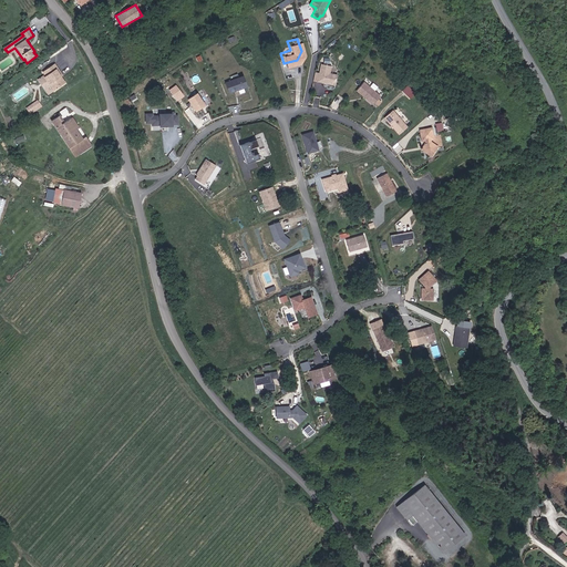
[(331,73),(333,65),(321,63),(318,81),(336,84),(338,74),(331,73)]
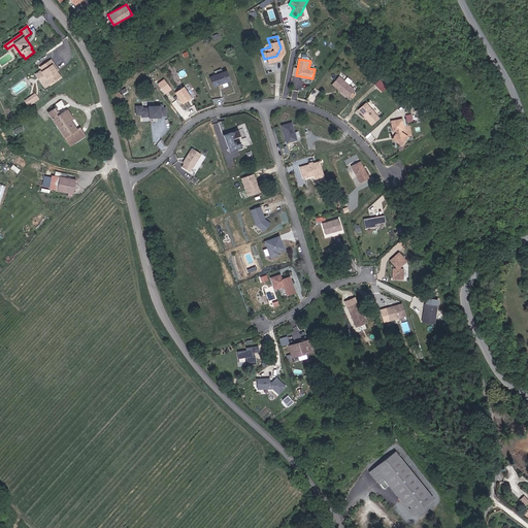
[(41,67),(43,70),(36,74),(46,88),(62,77),(53,65),(55,64),(52,60),(41,67)]
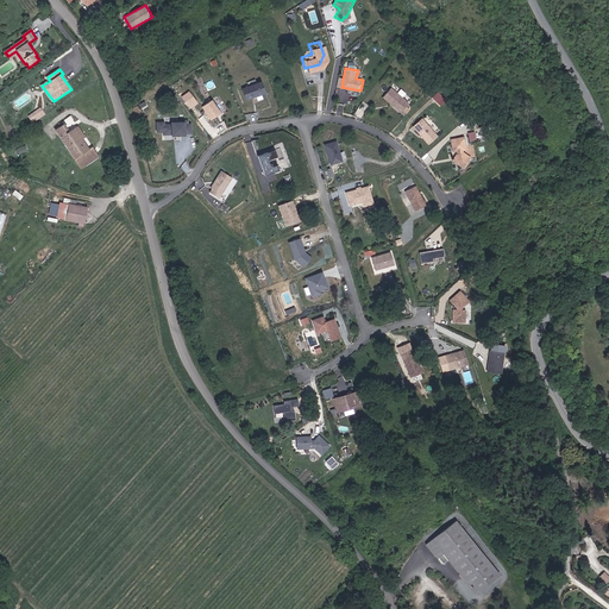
[(243,87),(246,99),(267,94),(263,81),(243,87)]
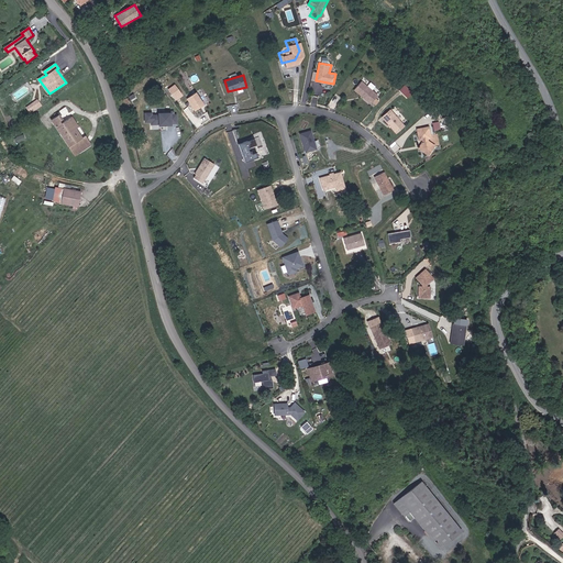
[(379,96),(363,81),(356,90),(373,105),(379,96)]
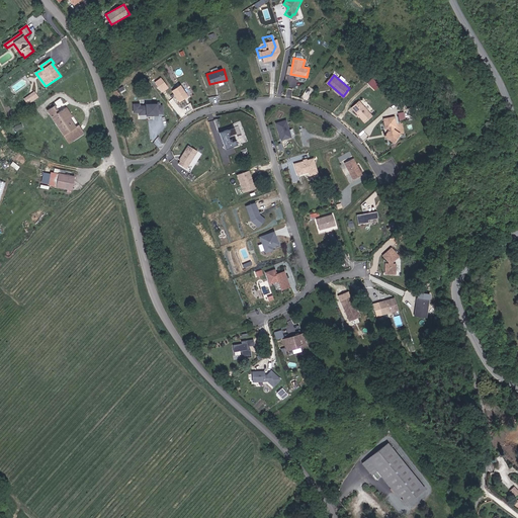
[(162,77),(155,81),(162,92),(169,87),(162,77)]
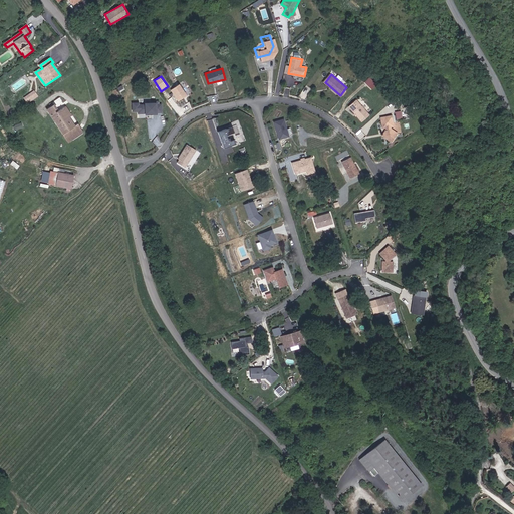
[(171,89),(178,101),(188,95),(180,83),(171,89)]
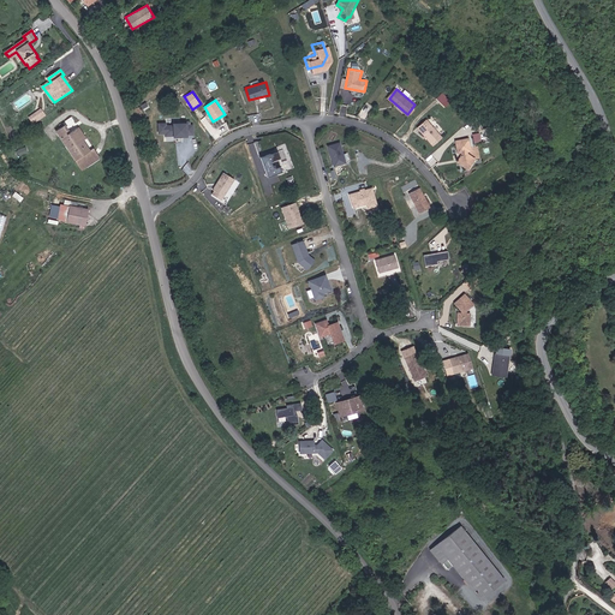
[(41,107),(28,117),(34,124),(46,114),(41,107)]
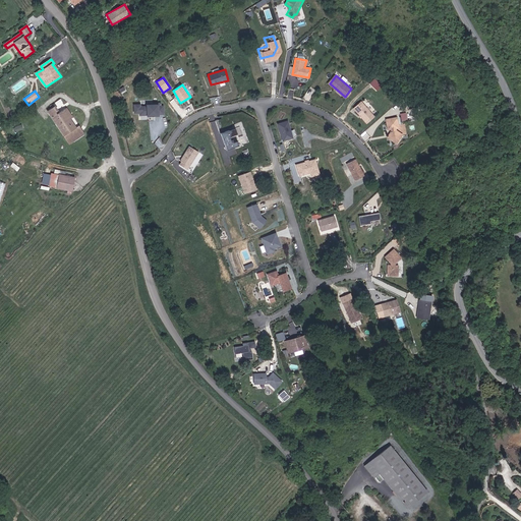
[(369,112),(357,97),(349,104),(362,118),(369,112)]
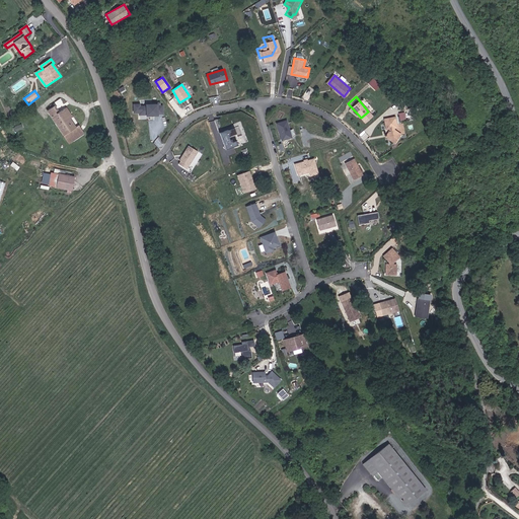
[(157,109),(157,102),(152,102),(152,100),(141,101),(142,102),(135,103),(135,101),(129,101),(130,109),(135,108),(135,112),(142,110),(142,112),(145,112),(146,110),(149,110),(150,112),(152,112),(152,109),(157,109)]
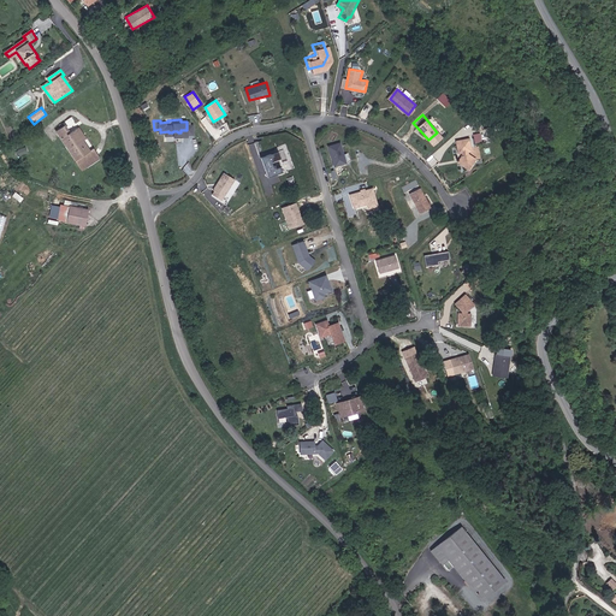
[(82,170),(100,160),(94,150),(89,153),(83,141),(87,140),(81,128),(78,128),(70,132),(66,125),(58,130),(82,170)]
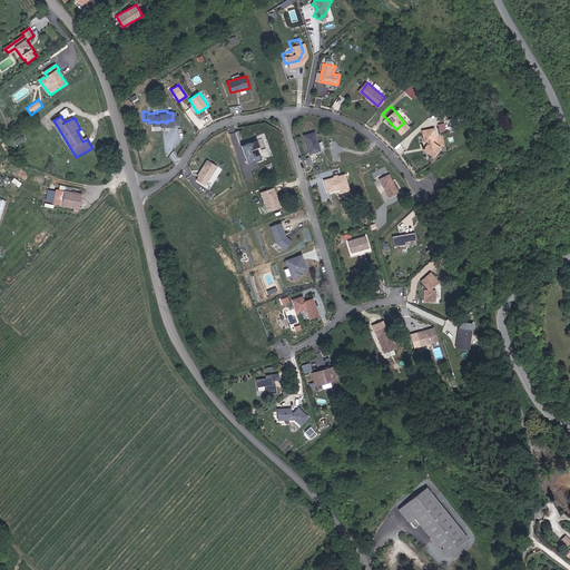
[(432,134),(430,123),(418,125),(420,136),(423,136),(423,138),(419,145),(429,151),(435,141),(429,137),(429,135),(432,134)]
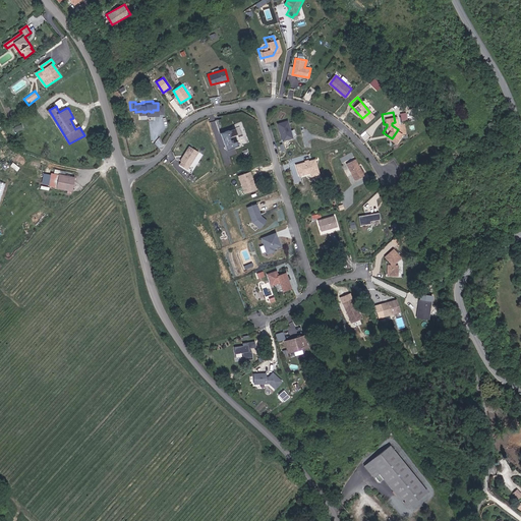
[(283,141),(294,137),(289,119),(278,122),(283,141)]
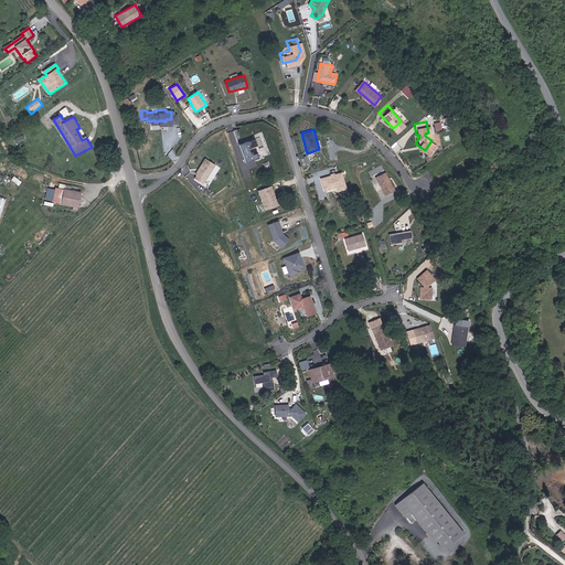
[(245,162),(259,158),(258,152),(252,155),(249,148),(257,146),(256,139),(240,144),(245,162)]
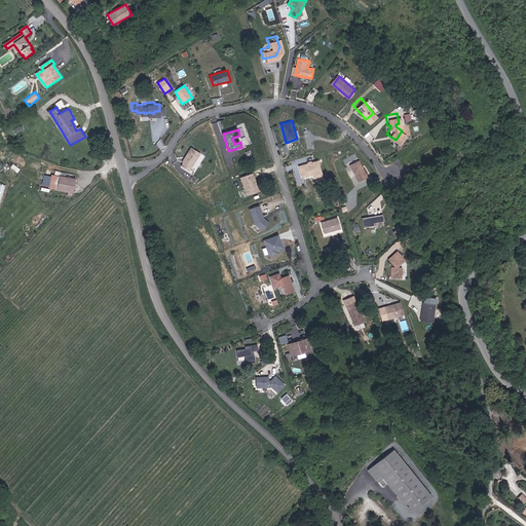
[(185,167),(195,149),(187,144),(181,153),(182,154),(181,155),(180,154),(178,158),(179,159),(177,162),(185,167)]
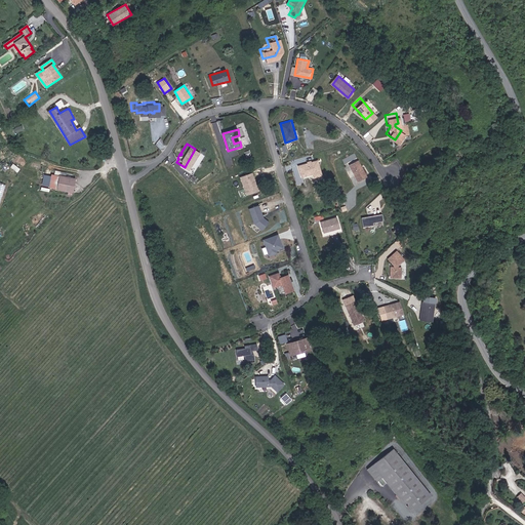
[(363,172),(354,155),(345,160),(354,176),(363,172)]
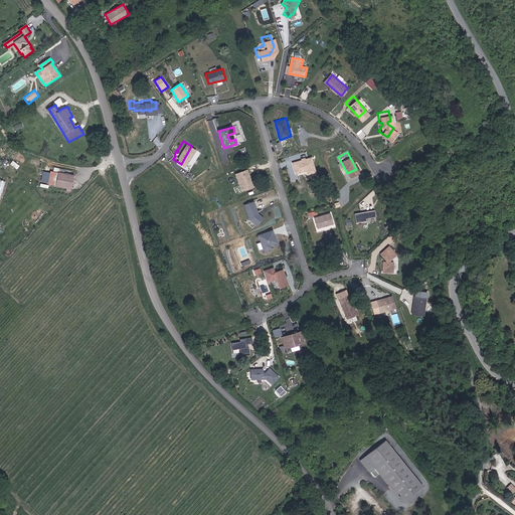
[(313,156),(292,161),(295,174),(307,171),(308,176),(317,173),(313,156)]
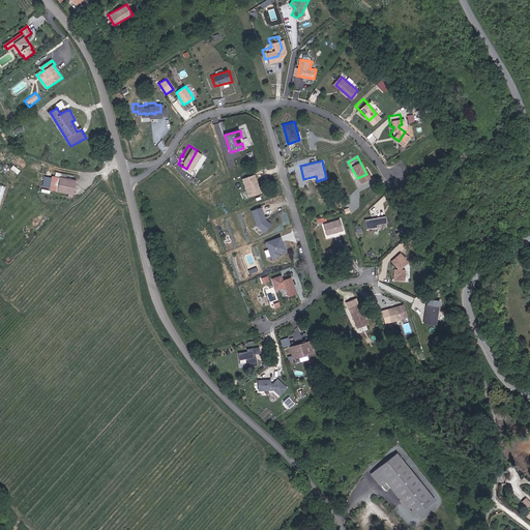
[(256,174),(243,177),(247,197),(261,194),(256,174)]
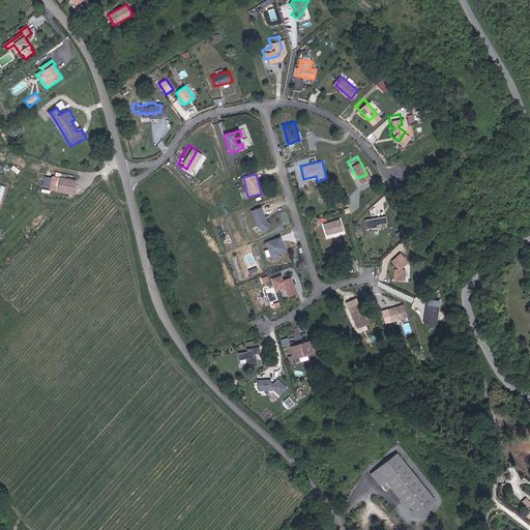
[(76,179),(52,175),(50,188),(74,193),(76,179)]
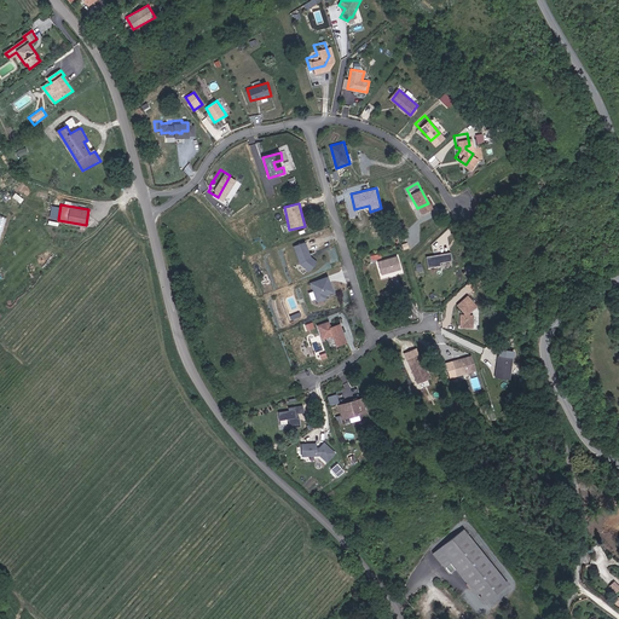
[(307,241),(294,246),(302,271),(316,266),(307,241)]
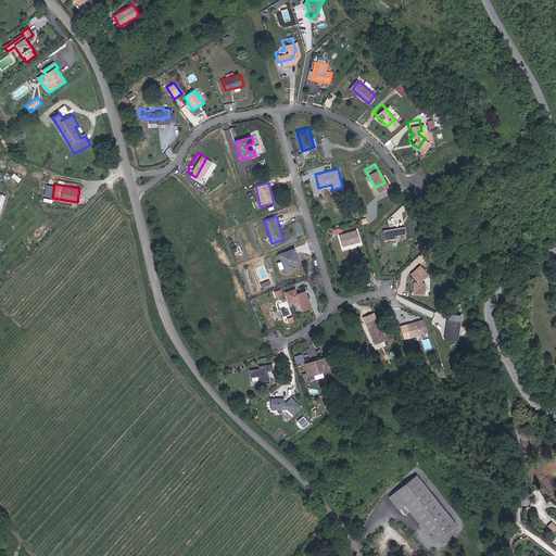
[(394,236),(405,234),(404,227),(382,231),(384,241),(394,239),(394,236)]
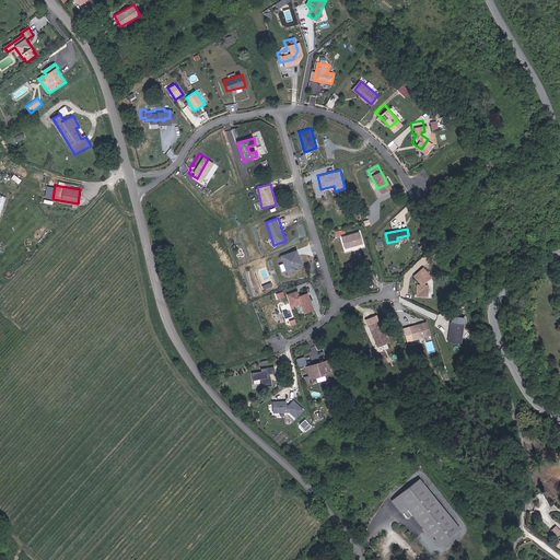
[(356,249),(365,246),(360,231),(342,236),(346,248),(354,246),(356,249)]
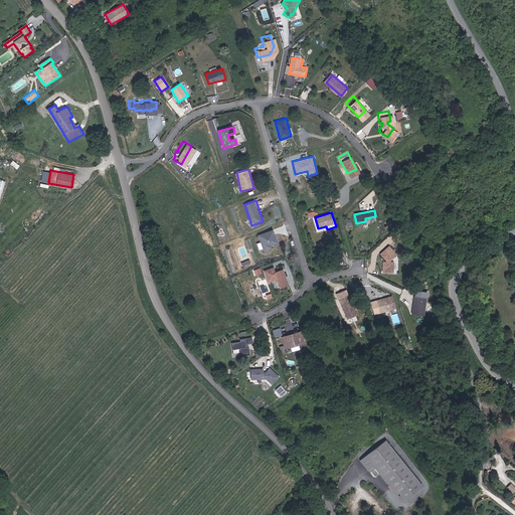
[(265,251),(273,248),(272,245),(279,242),(274,229),(258,234),(265,251)]
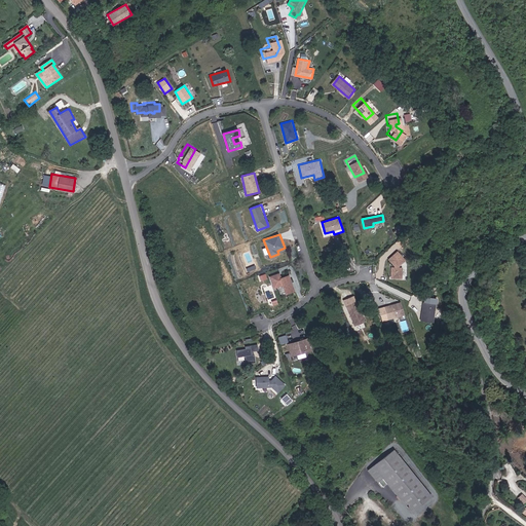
[(397,261),(403,254),(396,246),(387,253),(393,260),(393,263),(389,262),(388,273),(400,273),(400,263),(396,263),(397,261)]
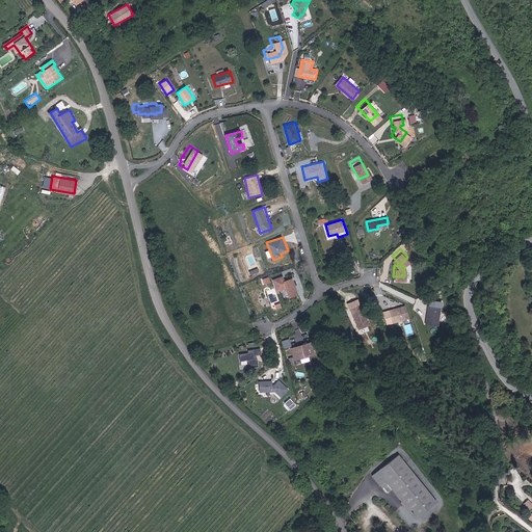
[(283,275),(272,277),(276,291),(287,288),(289,296),(298,294),(293,276),(284,278),(283,275)]
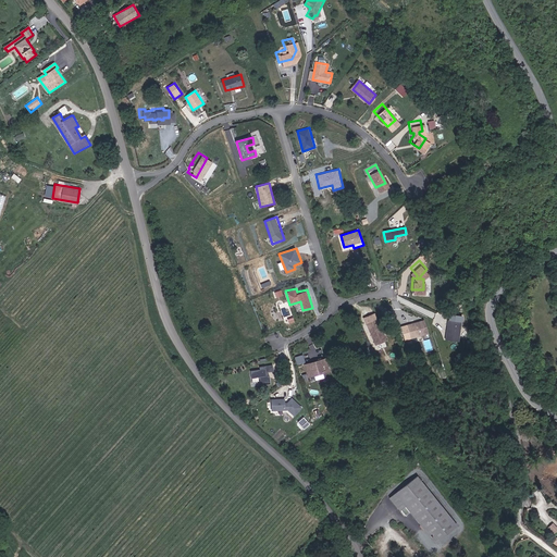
[(363,318),(375,345),(387,339),(374,312),(363,318)]
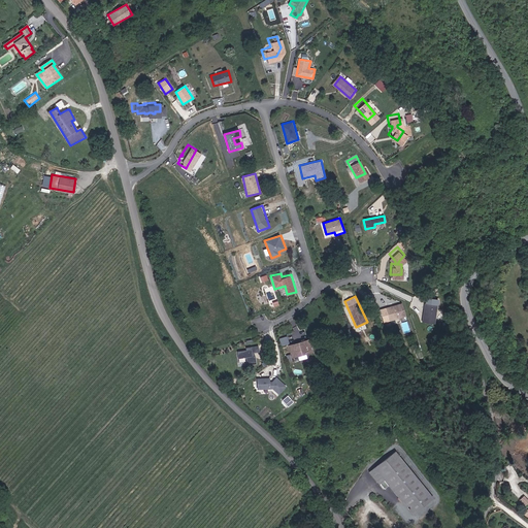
[(431,319),(433,300),(422,298),(419,318),(431,319)]
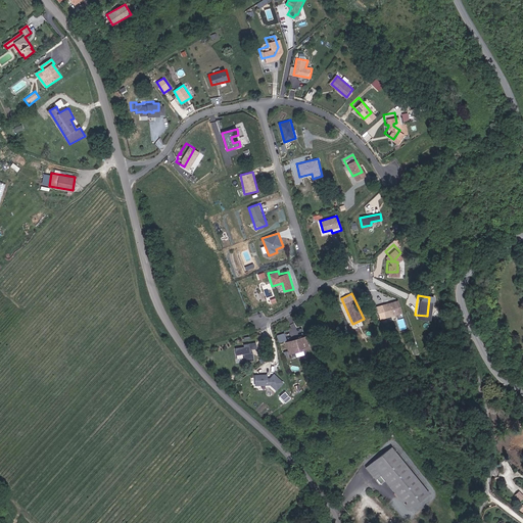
[(382,304),(386,318),(402,313),(398,299),(382,304)]
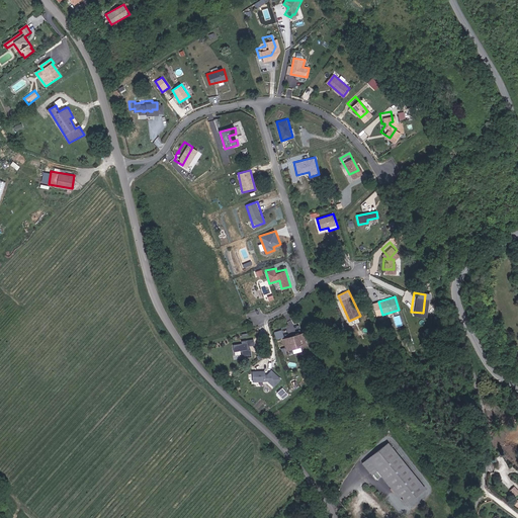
[(301,341),(297,330),(280,335),(283,346),(301,341)]
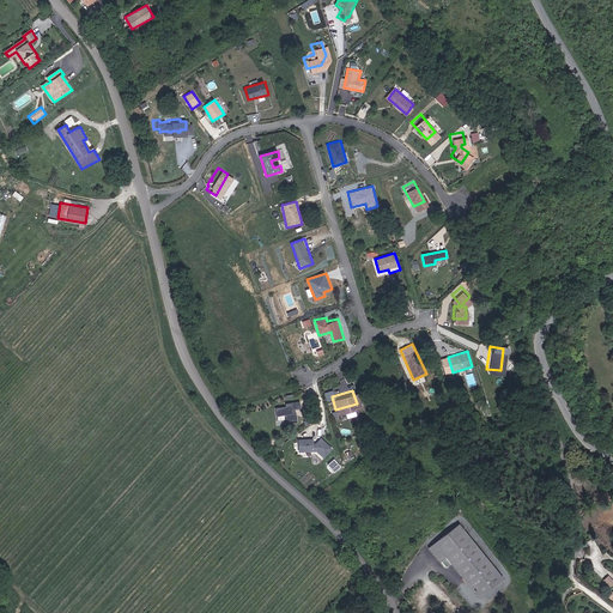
[(290,408),(287,399),(281,399),(283,402),(272,404),(273,412),(283,411),(284,419),(293,418),(292,408),(290,408)]
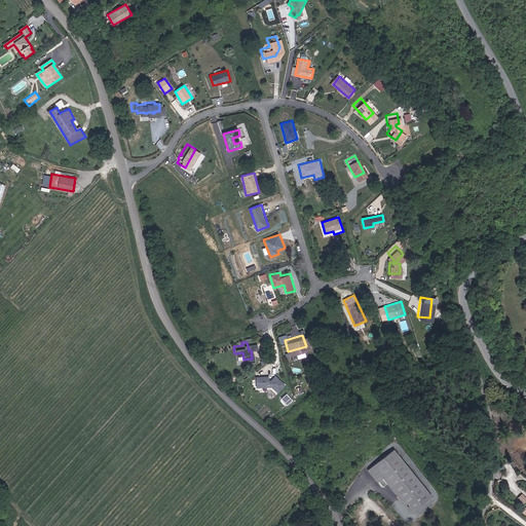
[(273,387),(280,380),(271,372),(267,377),(265,377),(265,373),(253,373),(254,383),(268,382),(273,387)]
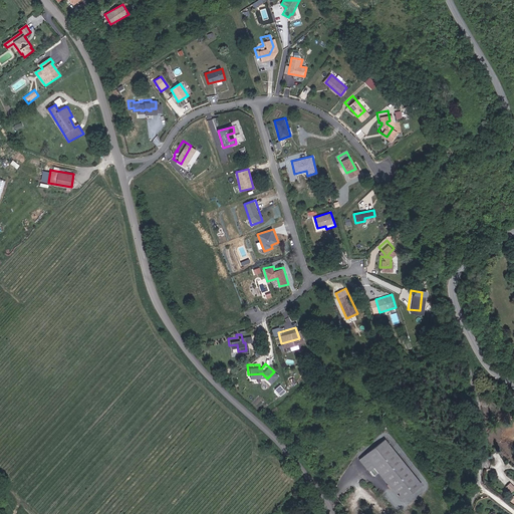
[(280,384),(275,390),(280,396),(286,391),(280,384)]
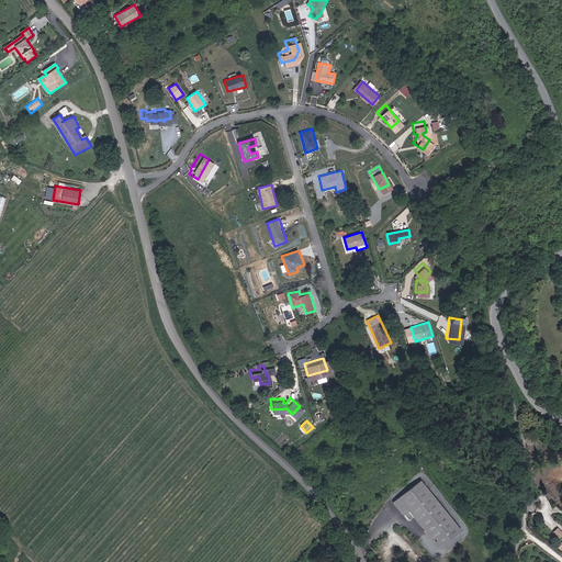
[(461,528),(420,480),(393,502),(404,515),(409,510),(439,547),(461,528)]
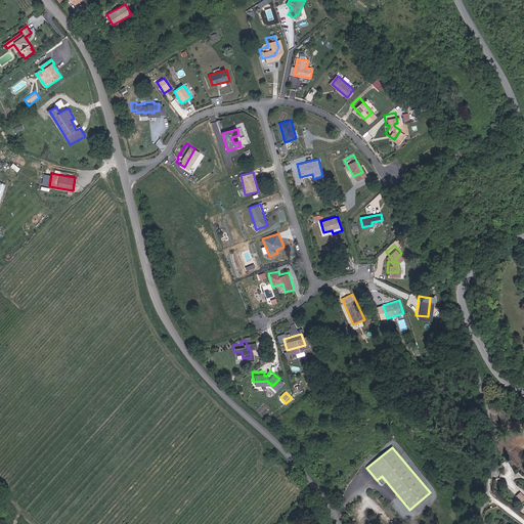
All buildings are outlined.
